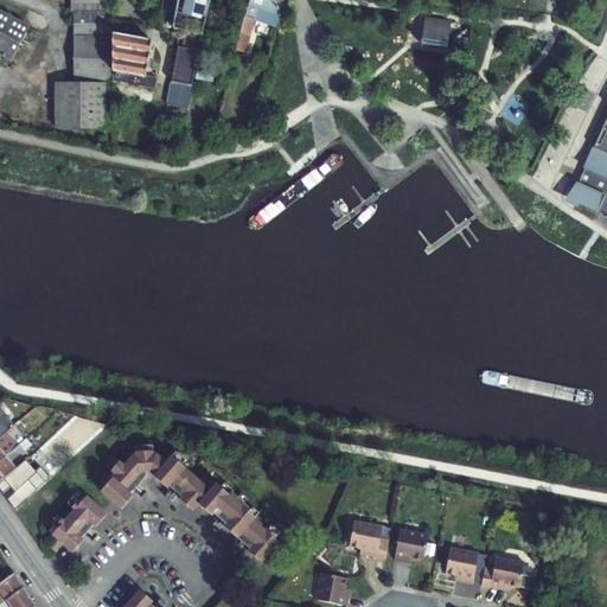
[(74,82),(114,82),(113,34),(113,0),(70,0),(70,13),(74,13),(74,82)]
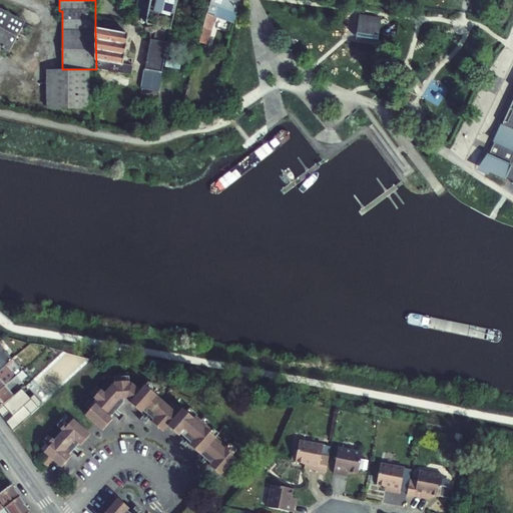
[(170,30),(177,0),(137,0),(135,14),(148,16),(147,25),(170,30)]
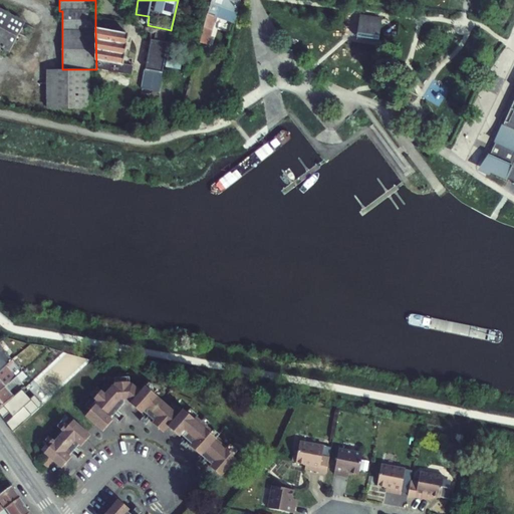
[(200,43),(208,45),(215,17),(235,22),(241,2),(240,0),(211,0),(207,13),(200,43)]
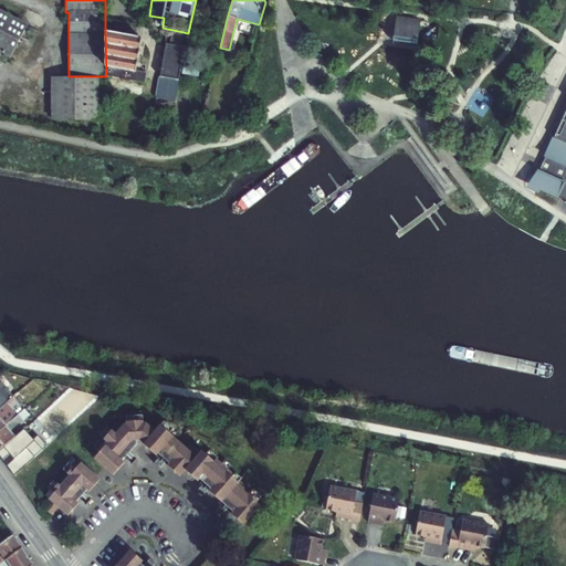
[(28,25),(0,10),(0,51),(11,58),(28,25)]
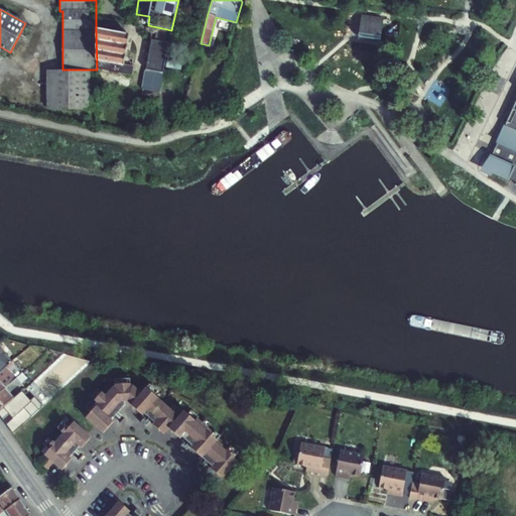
[(379,40),(383,18),(361,15),(357,37),(379,40)]
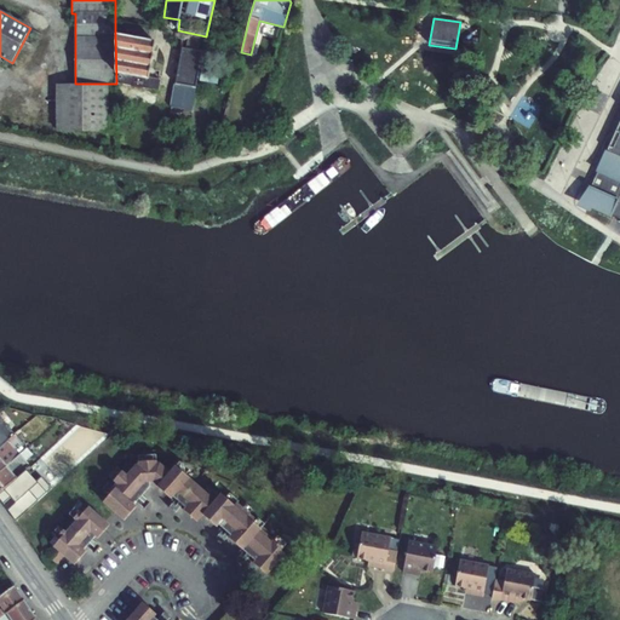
[(116,84),(158,91),(160,90),(161,81),(160,79),(149,78),(156,42),(115,35),(116,84)]
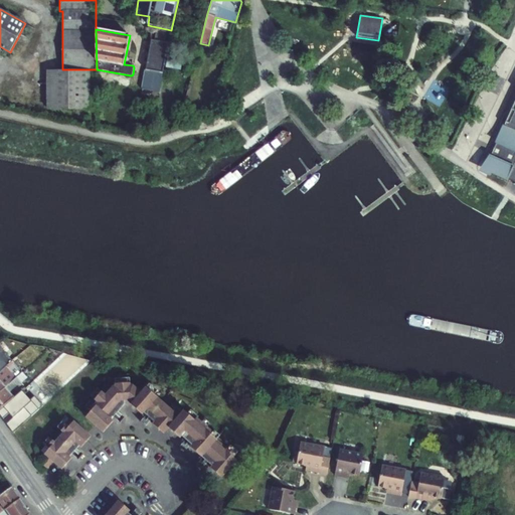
[(162,72),(168,43),(151,40),(146,70),(162,72)]
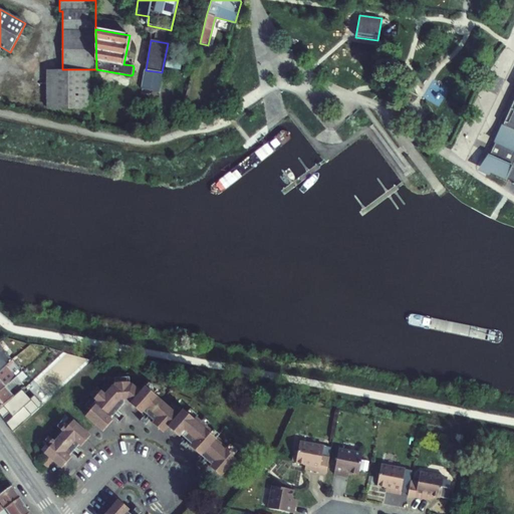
[(96,108),(98,71),(48,70),(48,109),(96,108)]
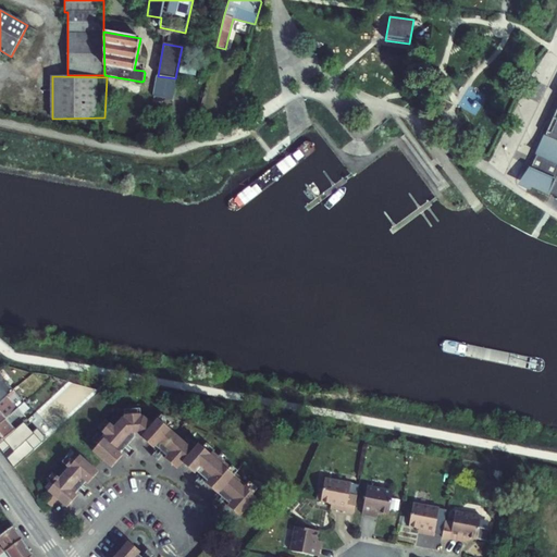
[(175,78),(158,76),(153,97),(172,100),(175,78)]
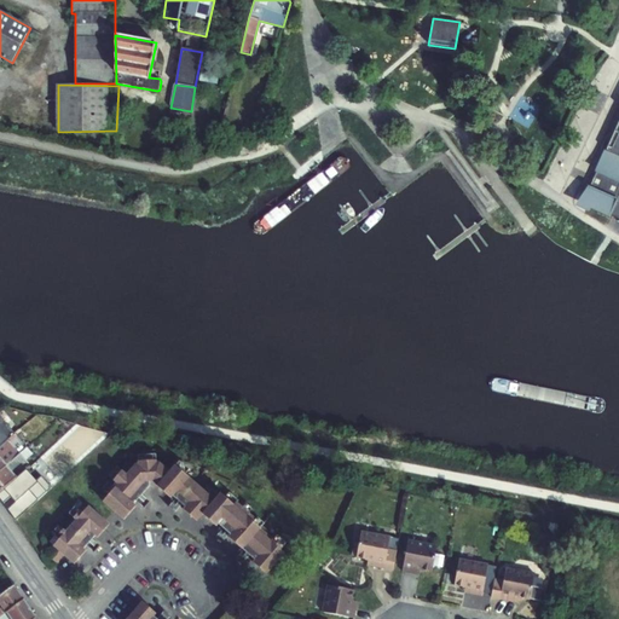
[(618,220),(618,221),(618,121),(583,203),(618,219),(618,220)]
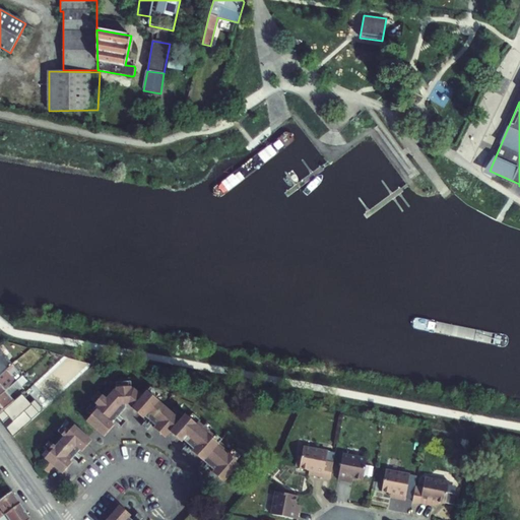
[(3,344),(0,346),(0,376),(13,365),(17,362),(3,344)]
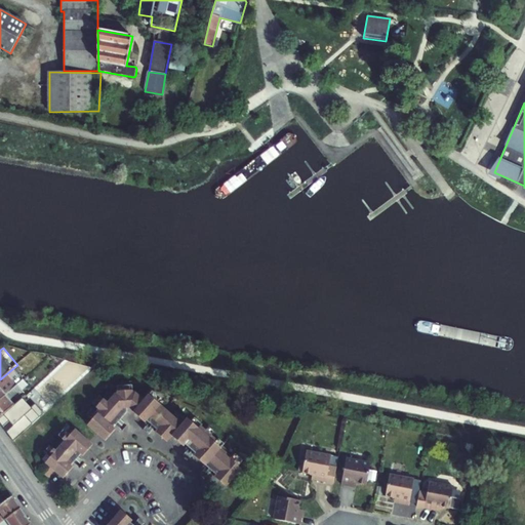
[(18,374),(13,368),(0,379),(0,399),(16,386),(12,379),(18,374)]
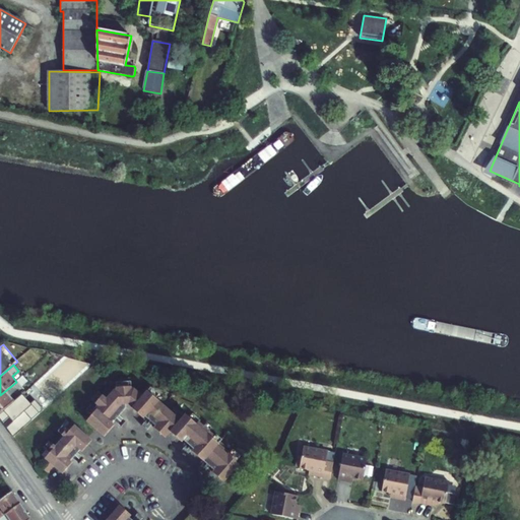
[(0,395),(0,413),(21,395),(17,390),(27,382),(23,377),(16,382),(0,395)]
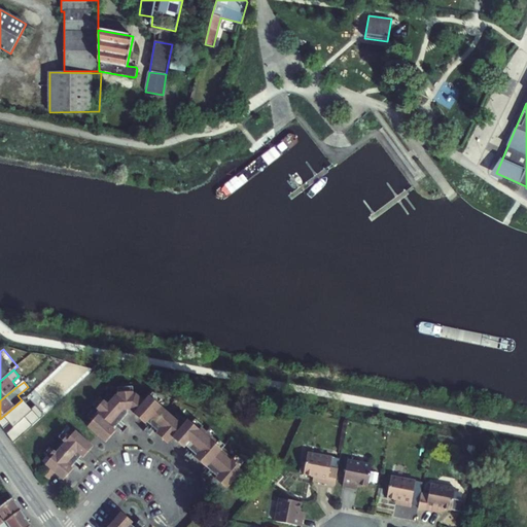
[(115,431),(114,429),(109,425),(111,423),(113,425),(118,419),(117,418),(124,411),(128,411),(130,411),(145,424),(147,423),(151,418),(153,420),(151,422),(157,427),(160,425),(162,427),(157,432),(155,433),(168,444),(173,438),(184,449),(186,447),(188,444),(197,451),(199,449),(201,451),(197,456),(195,458),(206,467),(211,463),(213,465),(211,467),(217,472),(219,470),(221,472),(217,478),(215,479),(226,489),(243,471),(239,468),(241,467),(233,460),(221,451),(223,449),(217,444),(216,446),(210,441),(212,437),(205,432),(201,428),(197,431),(190,425),(192,423),(188,420),(186,422),(183,426),(177,421),(159,405),(149,396),(144,401),(136,394),(133,394),(133,392),(117,393),(117,395),(115,395),(107,405),(104,401),(97,409),(99,411),(96,414),(91,420),(93,421),(88,427),(105,443),(115,431)]
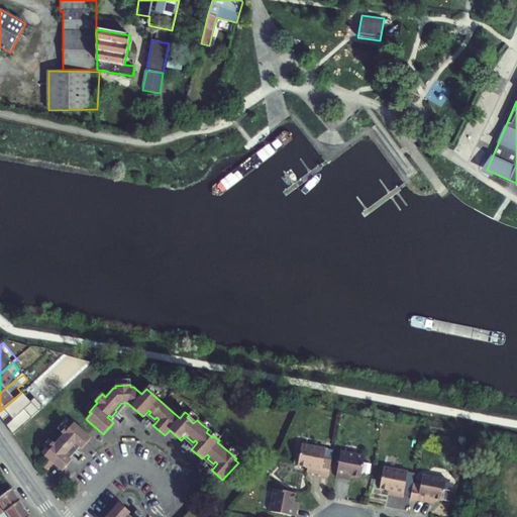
[(149,385),(146,389),(156,397),(159,393),(149,385)]
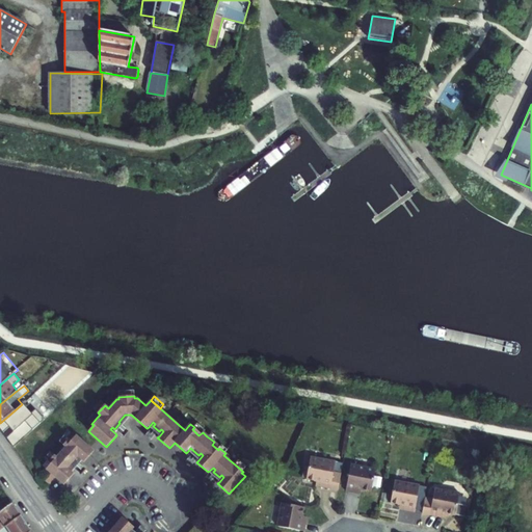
[(98,413),(105,405),(101,401),(94,409),(98,413)]
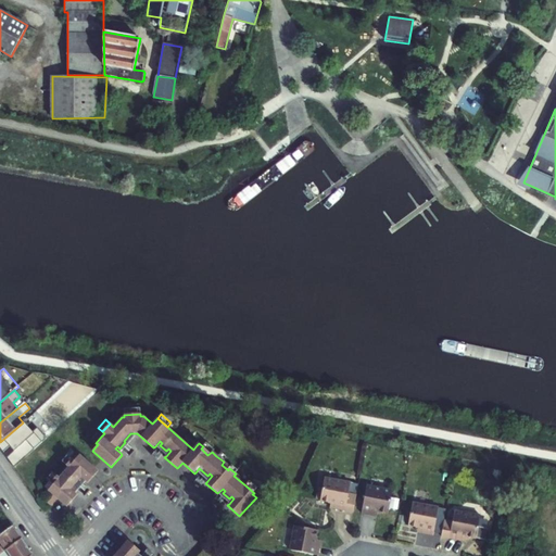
[(24,421),(23,422),(0,442),(0,447),(3,452),(10,446),(14,451),(7,457),(14,467),(47,438),(38,428),(34,431),(24,421)]
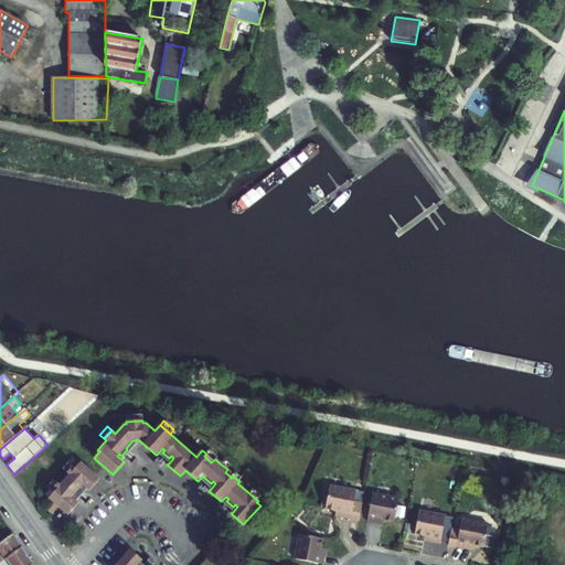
[(93,446),(97,450),(103,444),(98,439),(93,446)]
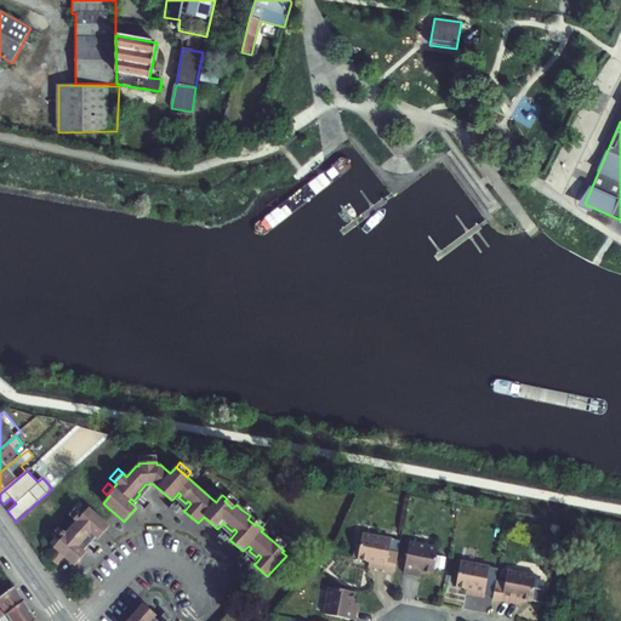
[(135,506),(151,488),(151,484),(146,484),(138,493),(140,494),(134,501),(131,499),(129,501),(135,506)]
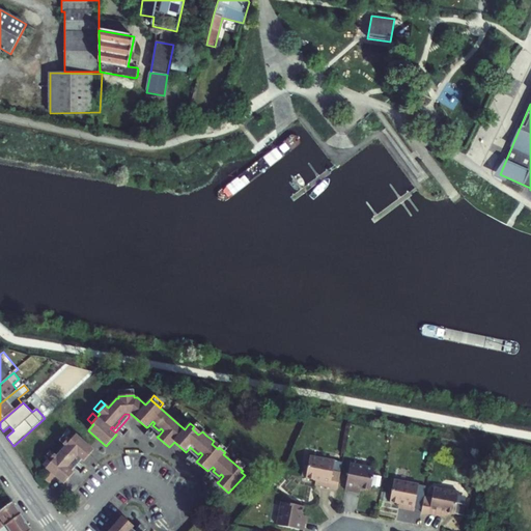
[(182,420),(178,424),(185,429),(188,425),(182,420)]
